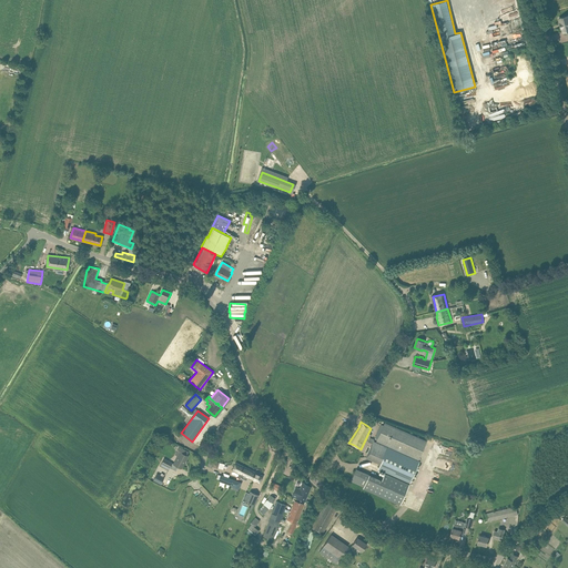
[(377,442),(419,459),(427,442),(385,423),(377,442)]
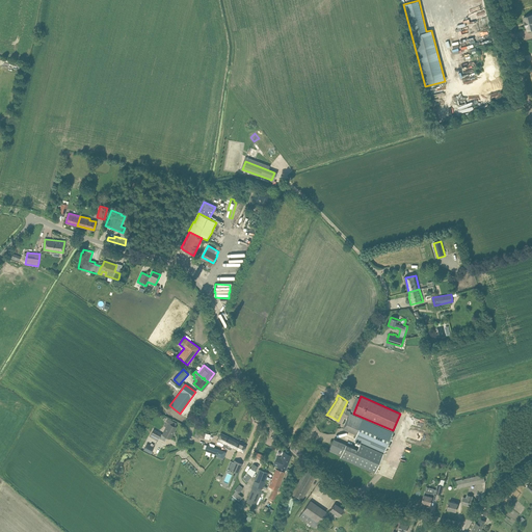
[(348,416),(342,429),(356,434),(354,441),(361,443),(383,453),(393,432),(363,420),(349,414),(350,411),(346,410),(345,414),(348,416)]
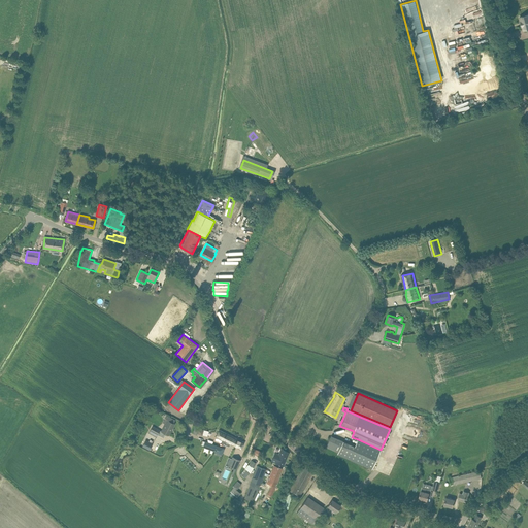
[(175,420),(166,415),(164,418),(167,420),(161,431),(168,435),(174,424),(173,423),(175,420)]
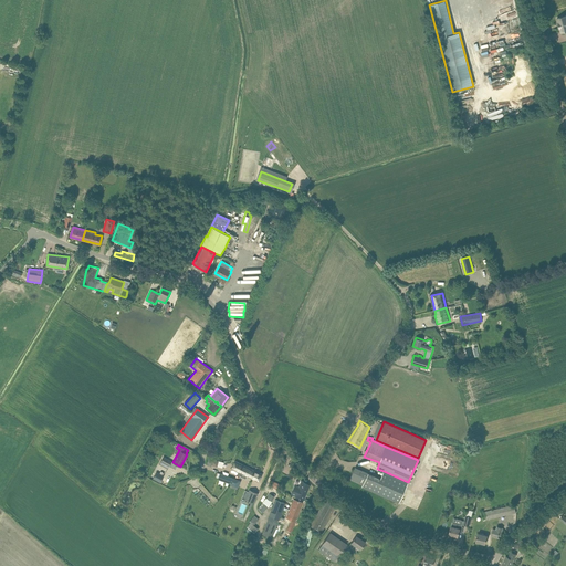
[(164,457),(159,464),(167,469),(171,461),(164,457)]
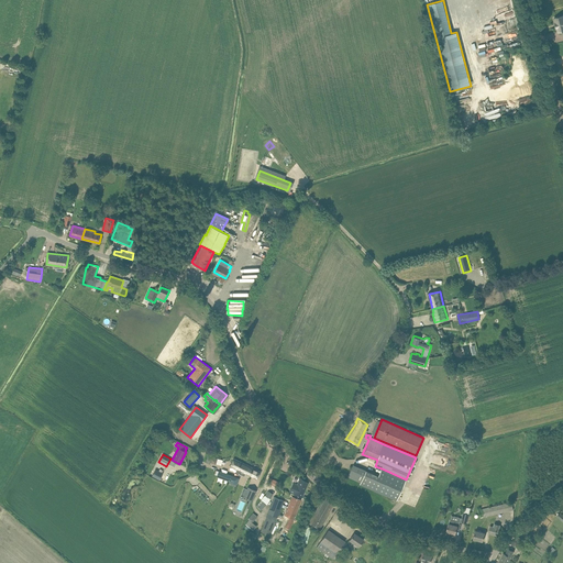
[(208,454),(206,463),(210,464),(210,462),(216,464),(217,459),(212,456),(212,455),(208,454)]
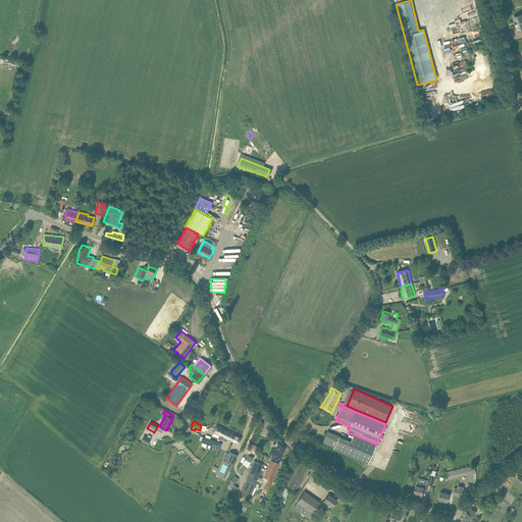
[(213,432),(223,437),(227,430),(217,425),(213,432)]
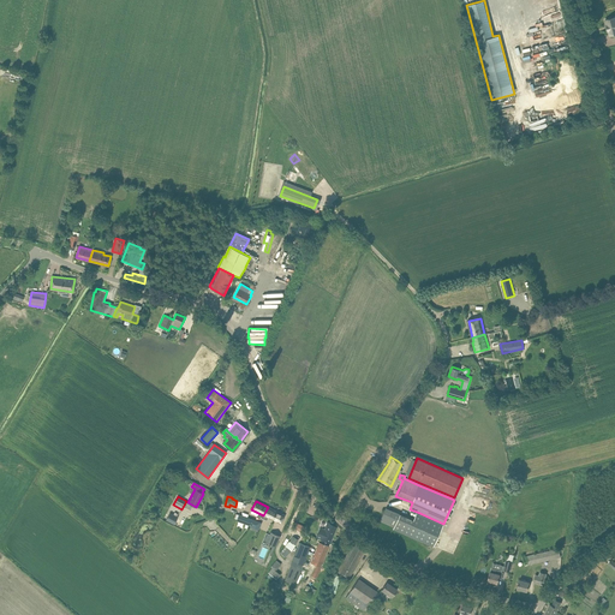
[(268,507),(263,515),(280,524),(285,515),(268,507)]
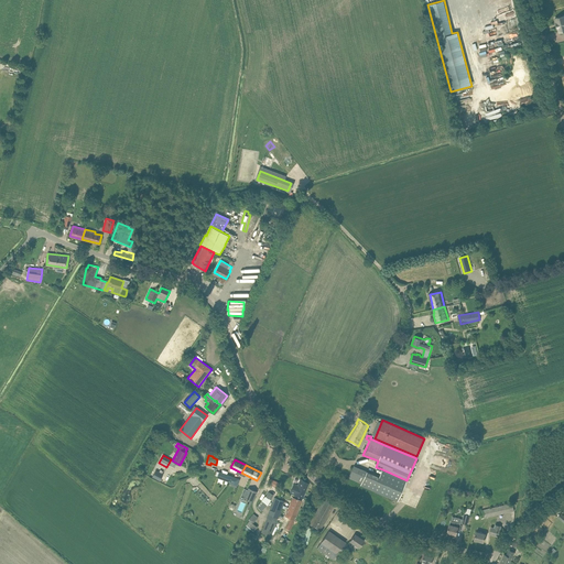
[(362,469),(357,481),(361,483),(366,472),(362,469)]
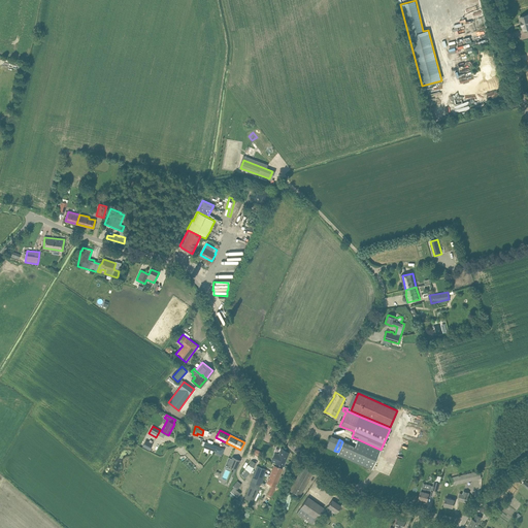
[(337,453),(337,455),(347,459),(372,469),(377,456),(381,450),(358,439),(355,447),(353,446),(342,441),(338,452),(337,453)]
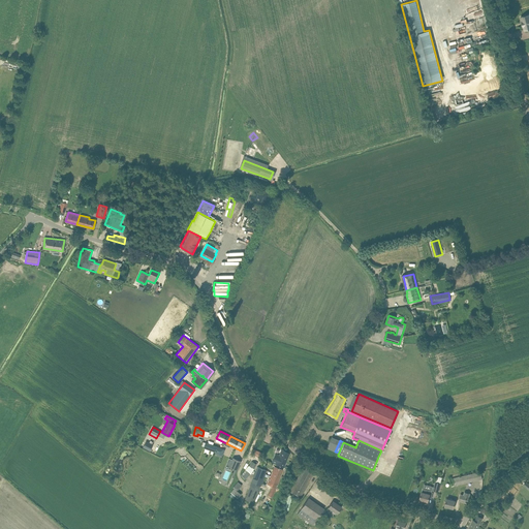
[(143,446),(150,450),(153,445),(146,441),(143,446)]
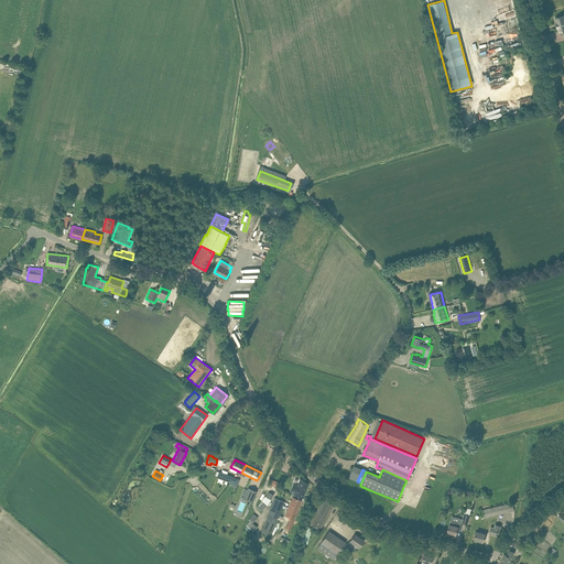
[(231,486),(236,488),(237,485),(238,485),(240,479),(219,472),(217,477),(230,483),(229,484),(231,485),(231,486)]
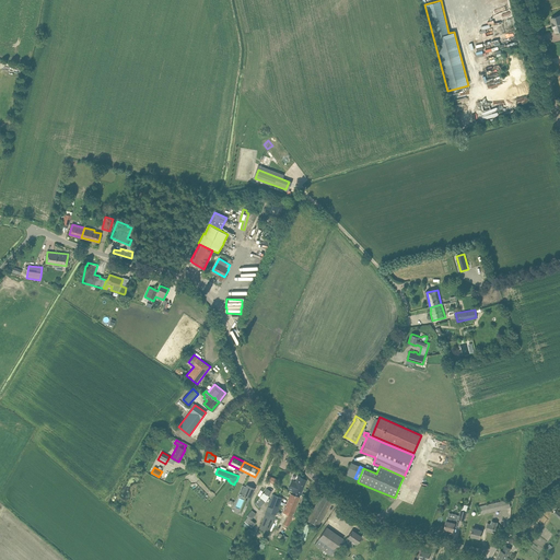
[(301,494),(306,480),(299,476),(295,483),(291,481),(288,489),(292,490),(292,491),(301,494)]
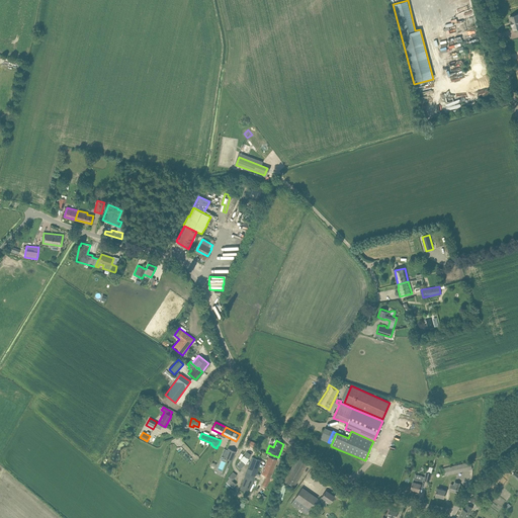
[(231,463),(236,451),(229,448),(225,457),(230,459),(229,462),(231,463)]
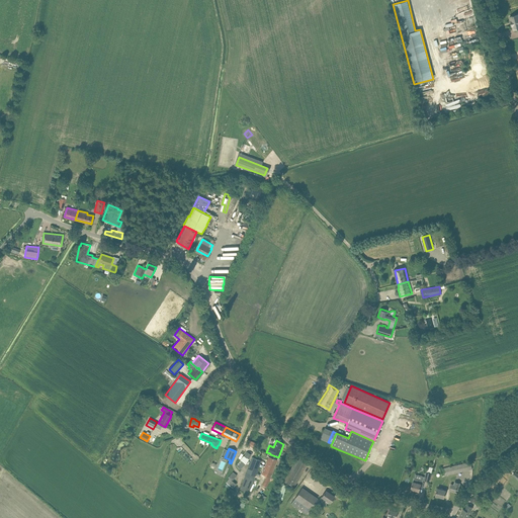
[(251,454),(247,452),(236,465),(241,469),(245,463),(249,458),(251,454)]
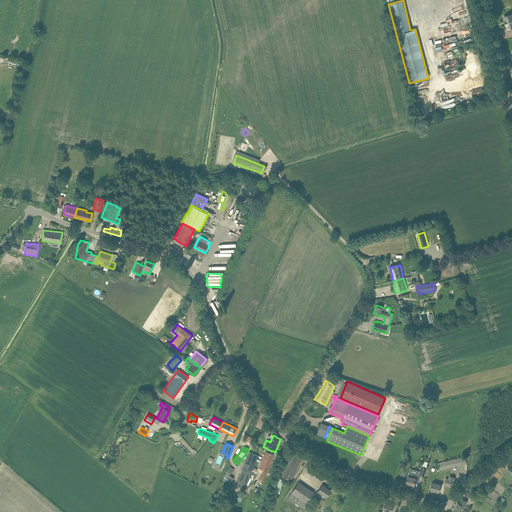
[(258,455),(249,452),(237,484),(245,488),(258,455)]
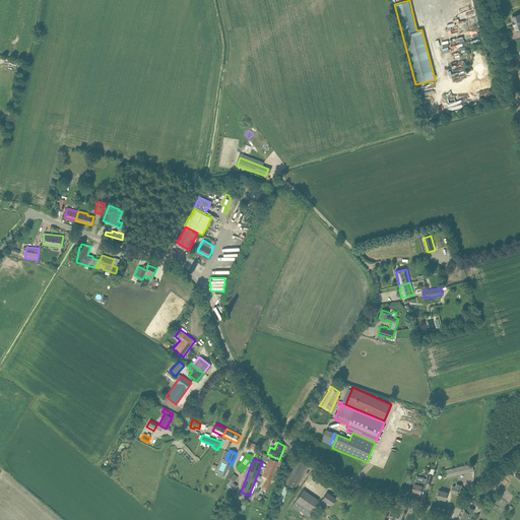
[(270,459),(263,475),(267,477),(265,483),(264,488),(267,489),(269,485),(271,479),(278,462),(270,459)]
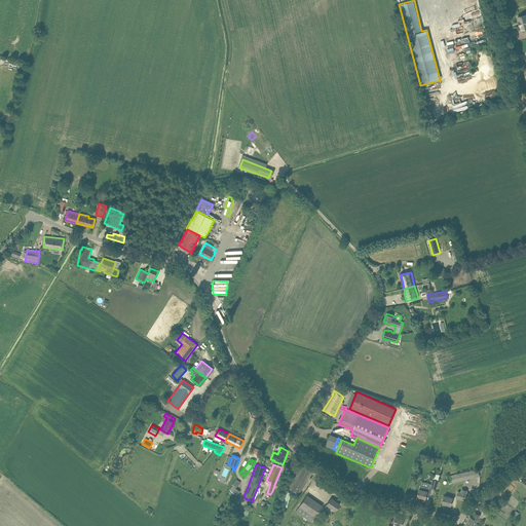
[(303,464),(300,468),(295,478),(294,479),(288,489),(299,495),(312,470),(303,464)]
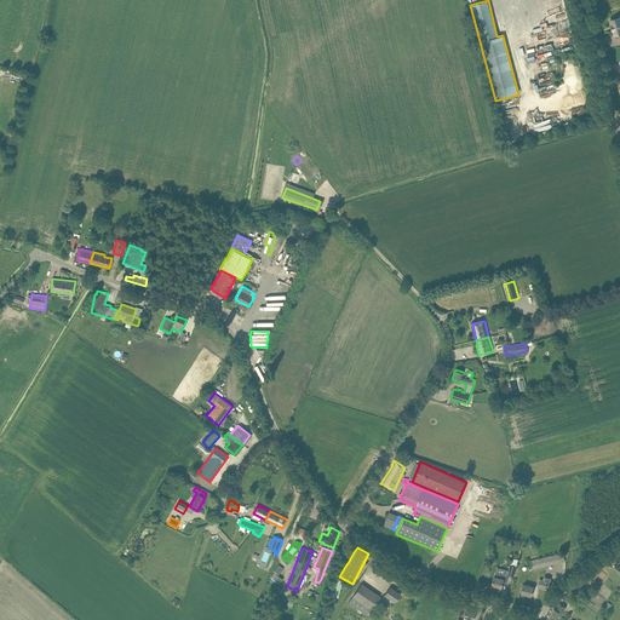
[(527,562),(529,570),(566,562),(563,554),(527,562)]
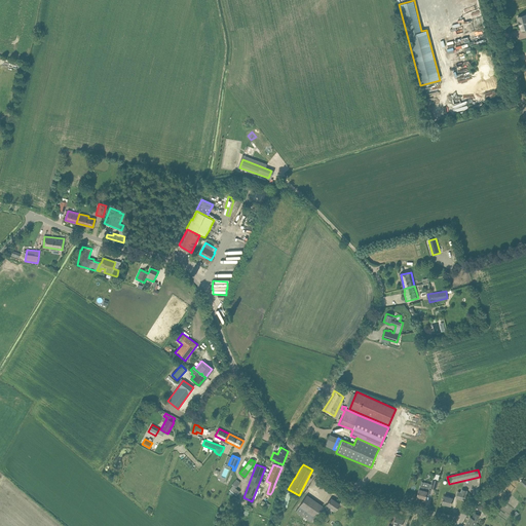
[(232,486),(229,490),(236,496),(240,492),(235,488),(240,483),(236,479),(231,485),(232,486)]
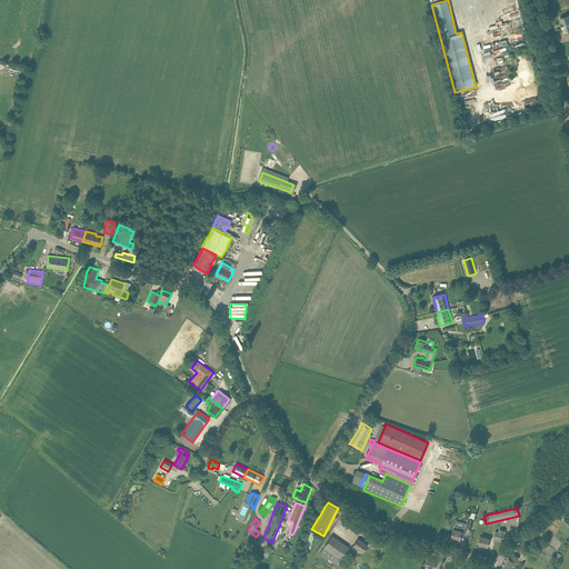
[(455,529),(453,529),(451,537),(460,539),(462,532),(465,533),(466,529),(463,527),(456,525),(455,529)]
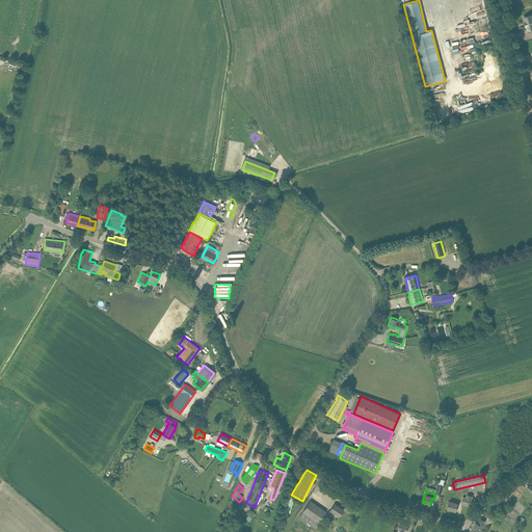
[(471,506),(472,500),(472,499),(473,496),(467,495),(466,498),(463,497),(461,503),(471,506)]
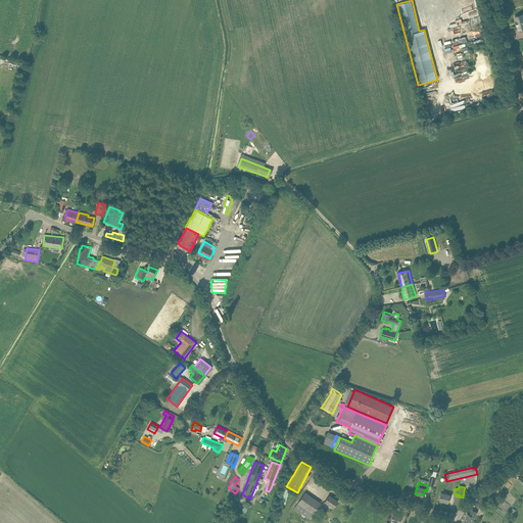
[(289,490),(284,488),(280,500),(285,502),(287,497),(289,490)]
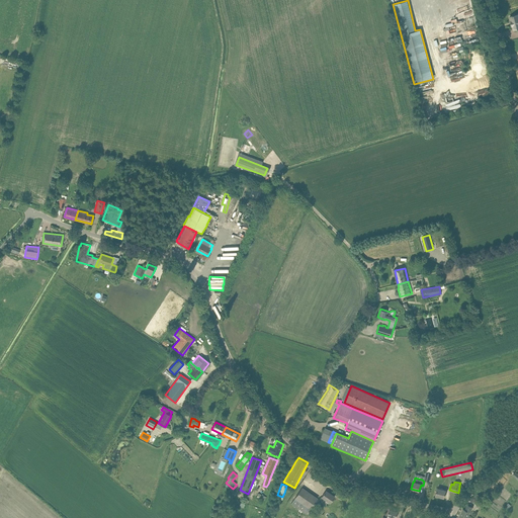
[(317,498),(303,488),(291,504),(306,514),(317,498)]
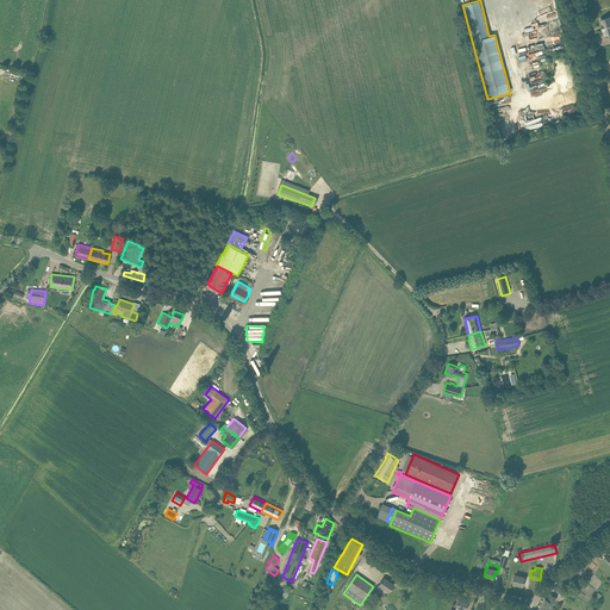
[(512,584),(523,586),(526,578),(515,574),(512,584)]
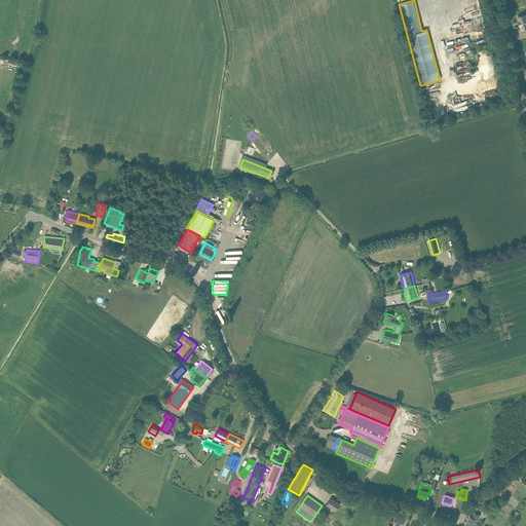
[(231,502),(237,504),(239,499),(234,497),(233,496),(231,502)]
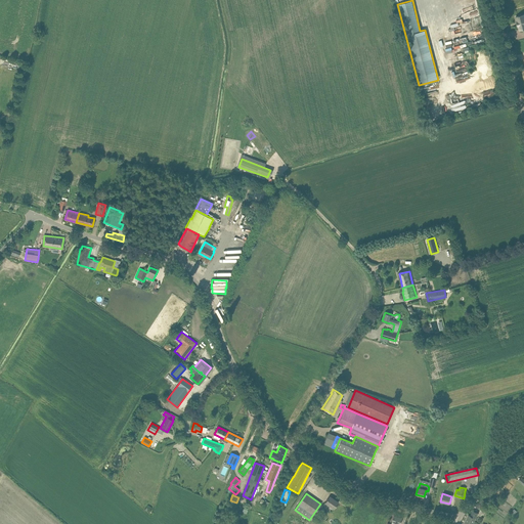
[(338,503),(330,496),(325,503),(334,509),(338,503)]
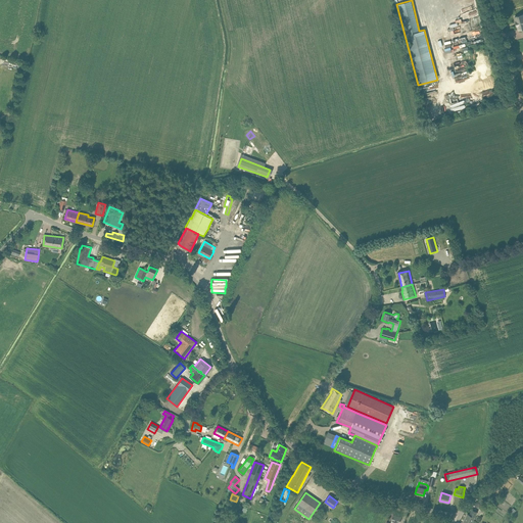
[(482,498),(474,506),(478,510),(482,507),(480,505),(484,501),(482,498)]
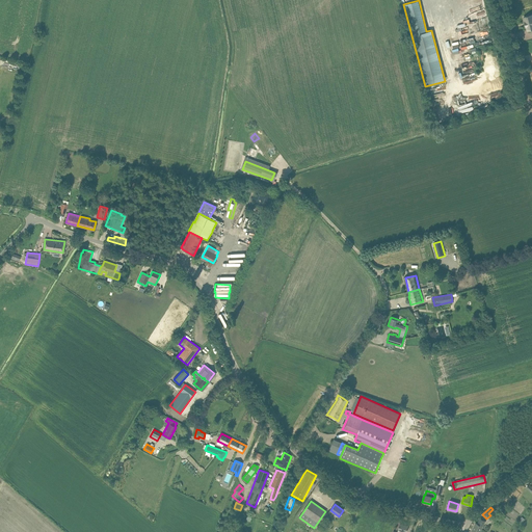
[(476,523),(474,526),(482,530),(486,521),(480,519),(478,524),(476,523)]
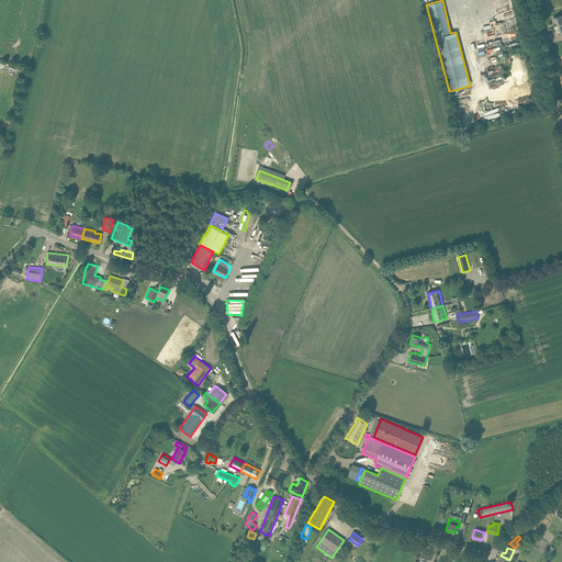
[(424,561),(428,561),(431,555),(423,552),(420,560),(425,561),(424,561)]
